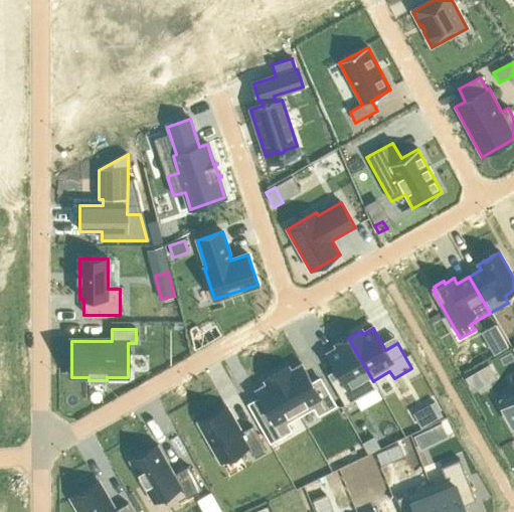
[(378,387),(374,380),(373,381),(348,338),(336,345),(338,348),(328,354),(340,376),(331,381),(345,406),(378,387)]
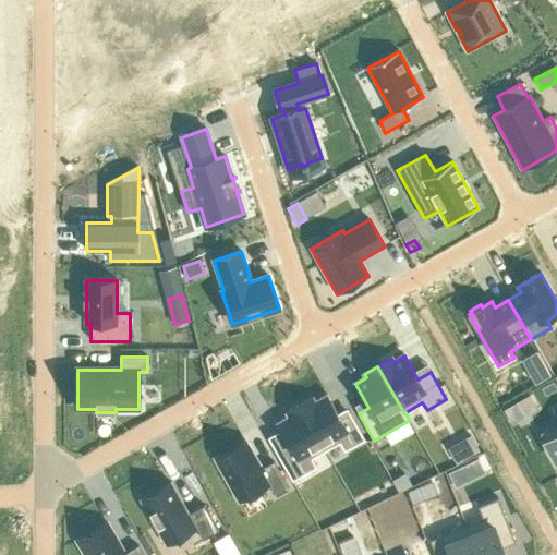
[(532,375),(537,385),(551,377),(546,368),(532,375)]
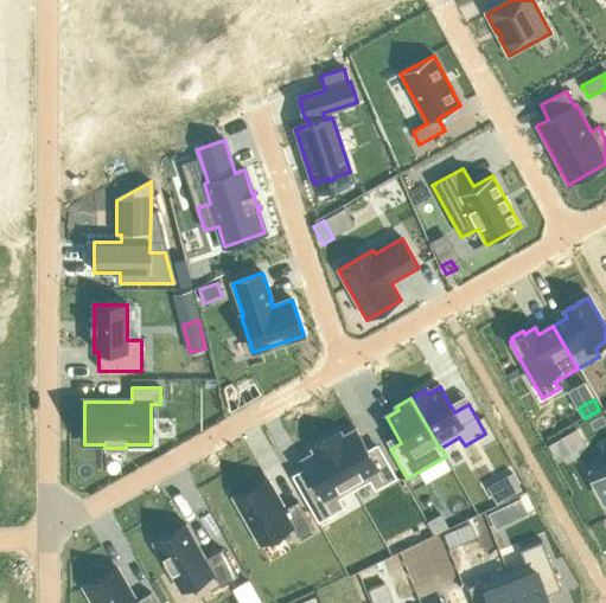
[(340,432),(326,441),(355,491),(356,489),(370,481),(375,491),(397,479),(381,450),(371,456),(356,429),(343,436),(340,432)]
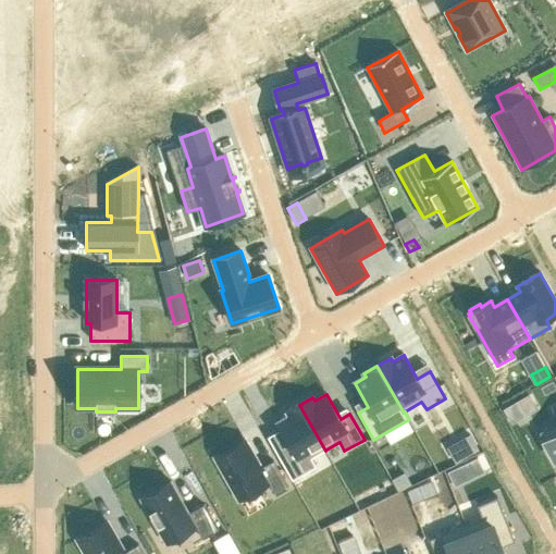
[(504,409),(511,423),(538,409),(529,395),(504,409)]
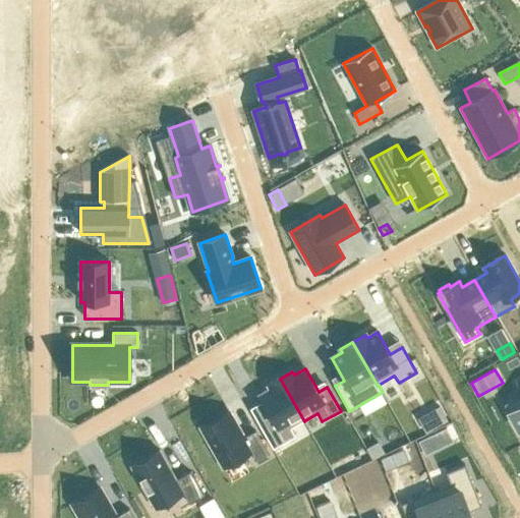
[(270,389),(258,395),(263,402),(272,418),(260,425),(274,449),(295,437),(291,428),(304,421),(280,379),(268,386),(270,389)]
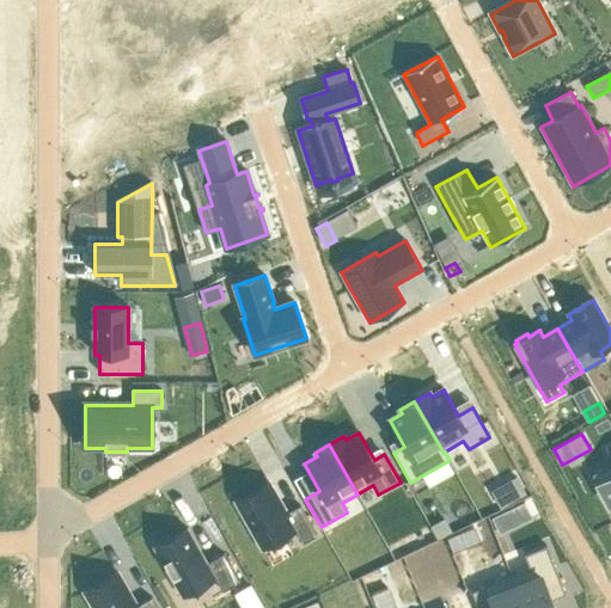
[(610,464),(592,474),(610,507),(610,464)]
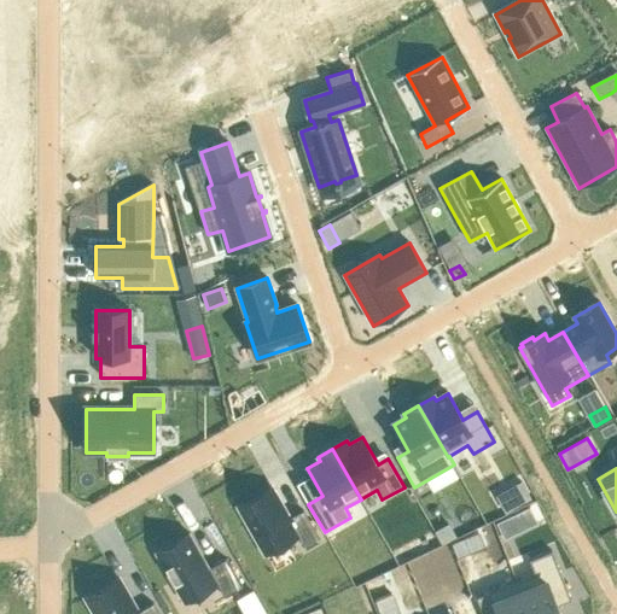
[(512,487),(522,504),(531,500),(522,483),(512,487)]
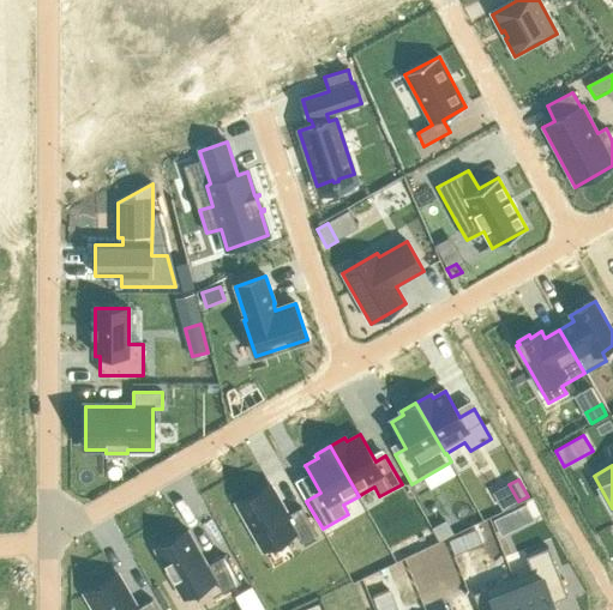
[(264,551),(296,532),(305,547),(318,538),(301,508),(288,515),(270,485),(238,503),(264,551)]
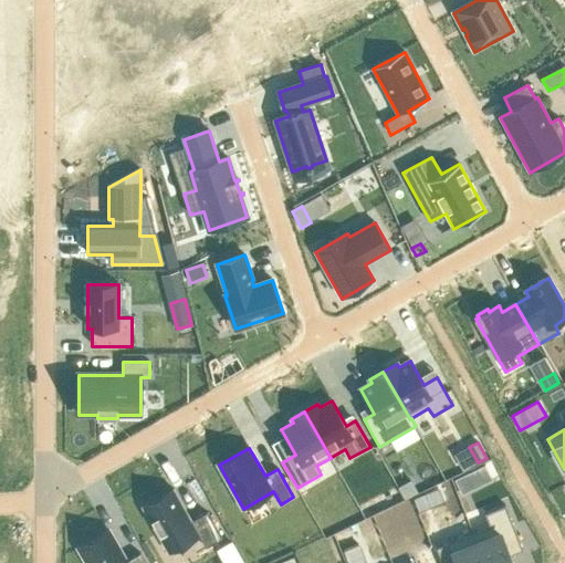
[(481,487),(493,481),(485,466),(474,471),(481,487)]
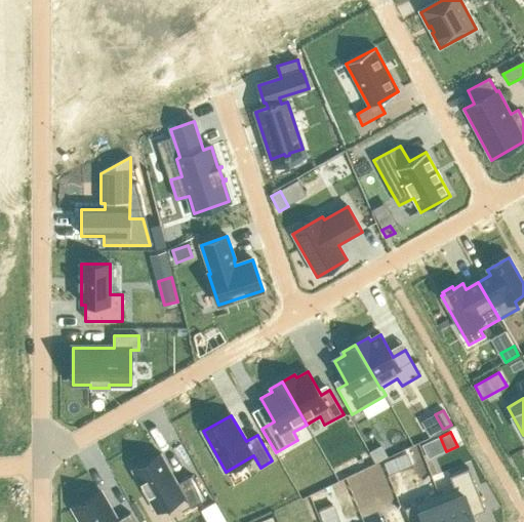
[(377,464),(388,457),(381,447),(370,453),(377,464)]
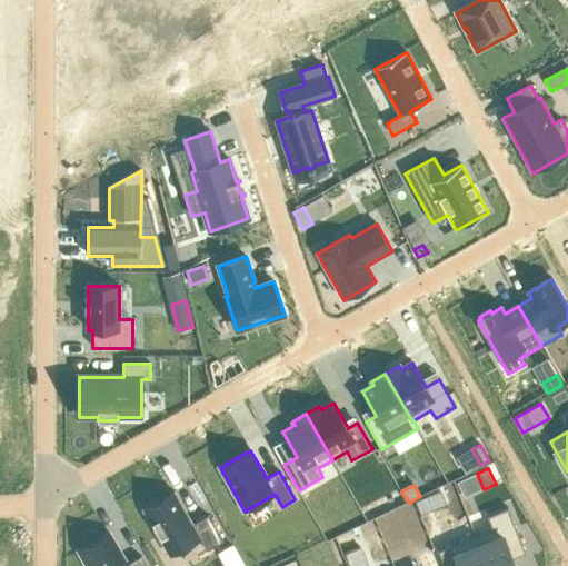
[(175,493),(143,510),(170,556),(200,539),(208,552),(223,543),(208,516),(192,525),(175,493)]
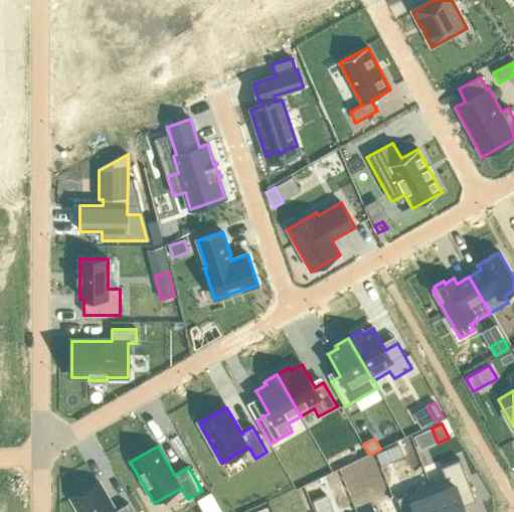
[(381,466),(389,463),(384,451),(376,454),(381,466)]
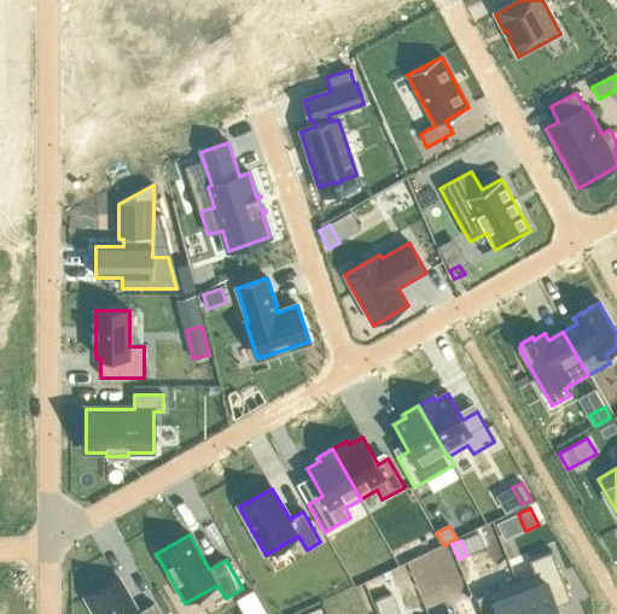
[(435,573),(452,566),(446,550),(429,557),(435,573)]
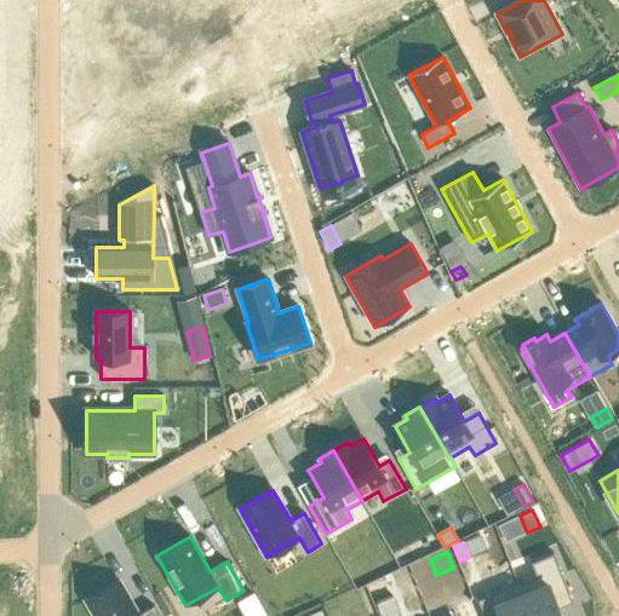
[(537,577),(519,585),(531,615),(562,615),(557,603),(571,597),(554,554),(532,563),(537,577)]
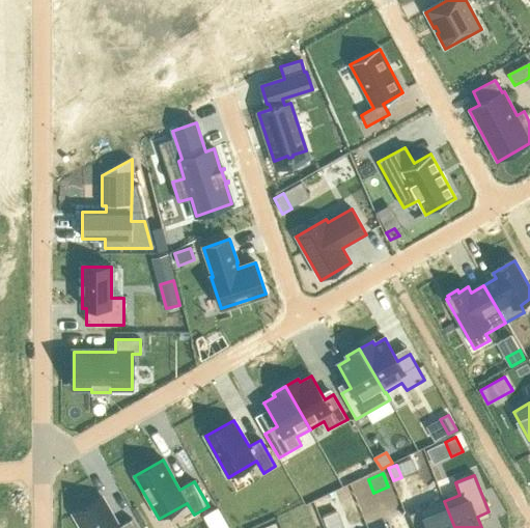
[(118,527),(102,498),(74,515),(81,527),(136,527),(132,520),(118,527)]
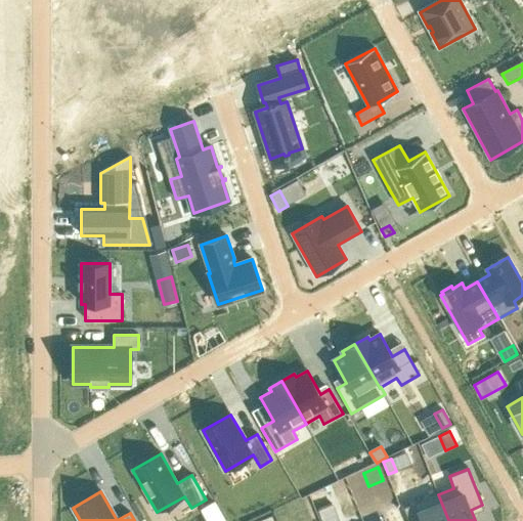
[(448,520),(438,494),(404,508),(409,520),(448,520)]
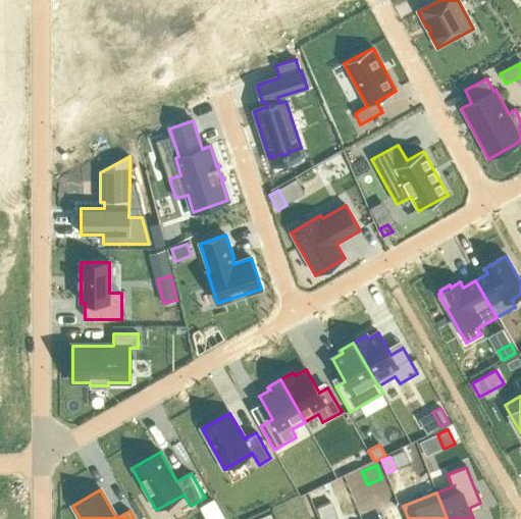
[(223,518),(214,501),(202,508),(207,518),(223,518)]
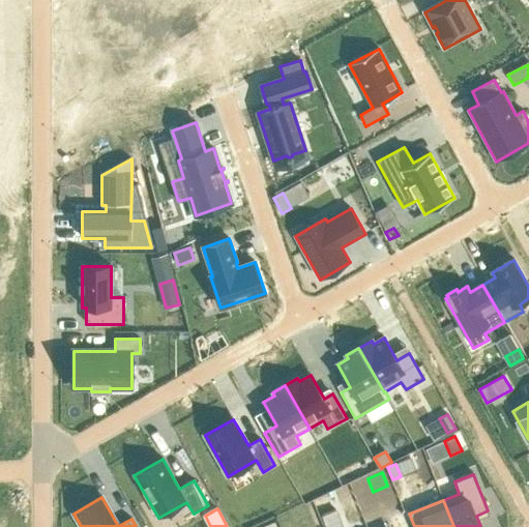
[(335,510),(322,517),(325,526),(340,521),(335,510)]
